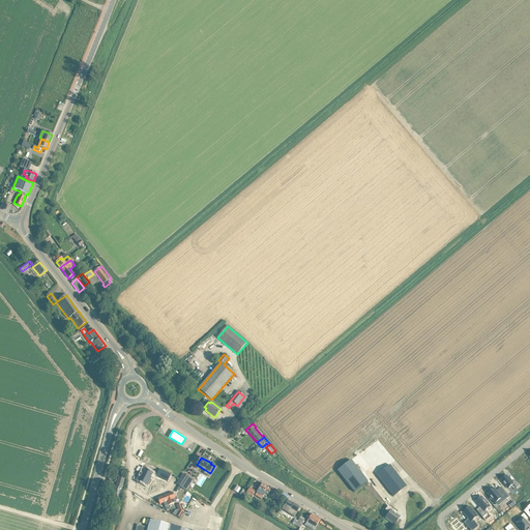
[(351,461),(337,471),(354,493),(367,482),(351,461)]
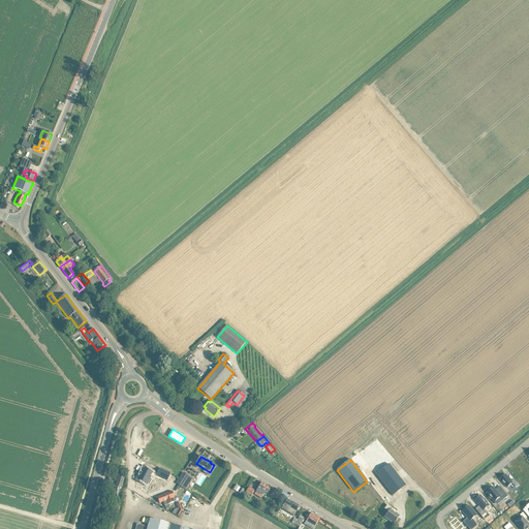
[(393,496),(397,493),(405,486),(389,464),(380,471),(376,474),(393,496)]
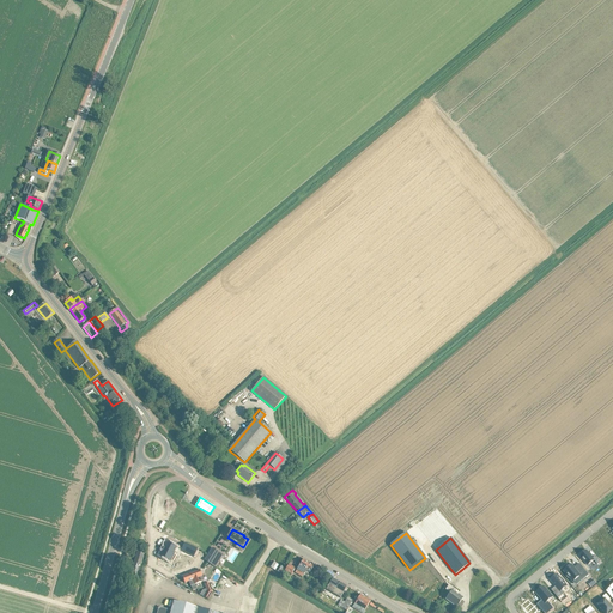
[(194,557),(198,550),(184,542),(181,551),(194,557)]
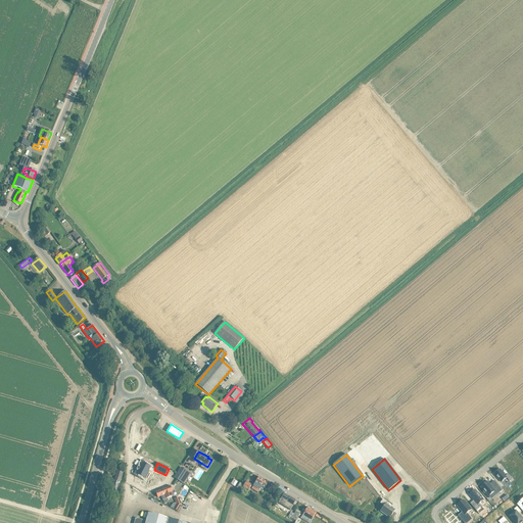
[(145,479),(149,471),(151,472),(153,469),(150,468),(142,464),(137,475),(145,479)]
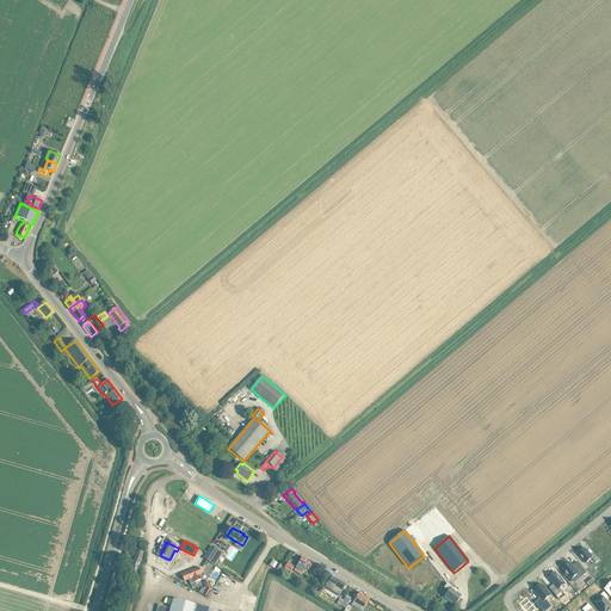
[(211,547),(203,559),(210,563),(215,566),(217,561),(214,559),(218,550),(211,547)]
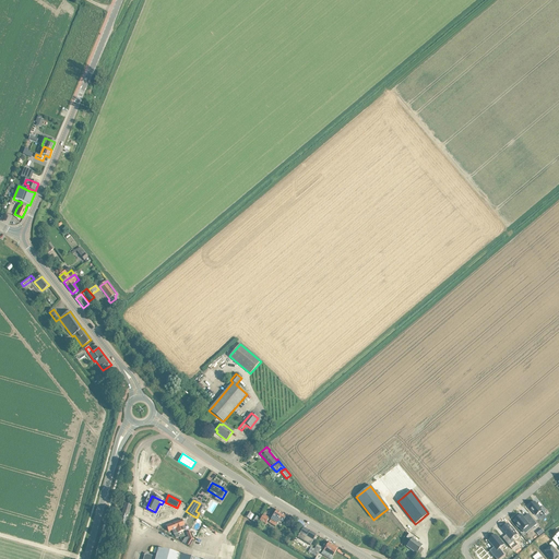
[(535,502),(528,508),(536,515),(542,511),(545,514),(547,512),(543,507),(540,509),(535,502)]
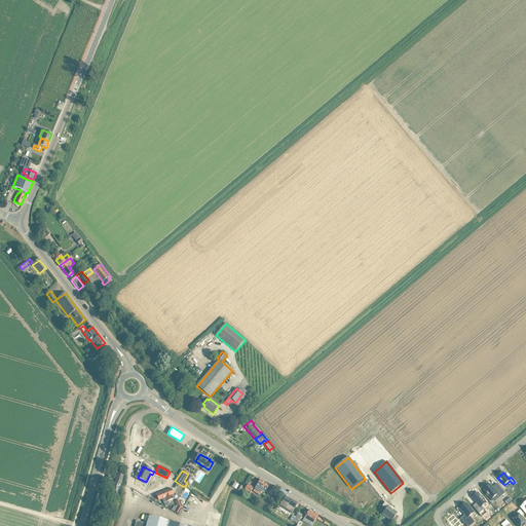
[(118,492),(123,476),(118,475),(113,490),(118,492)]
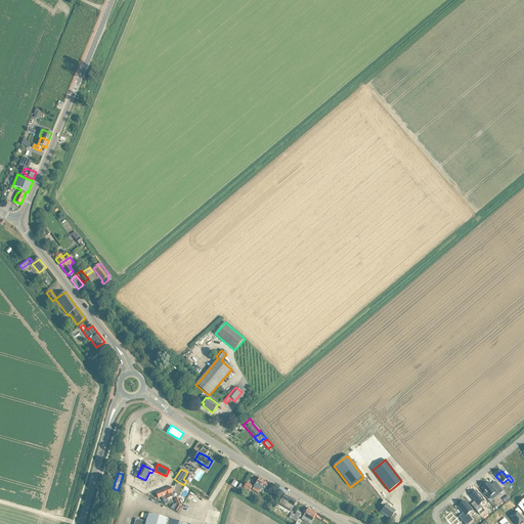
[(254,486),(257,481),(252,477),(249,483),(254,486)]
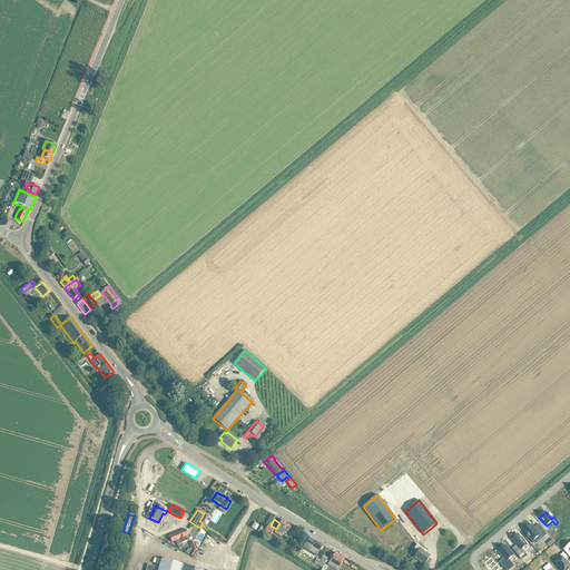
[(288,532),(292,527),(282,521),(276,530),(283,534),(285,530),(288,532)]
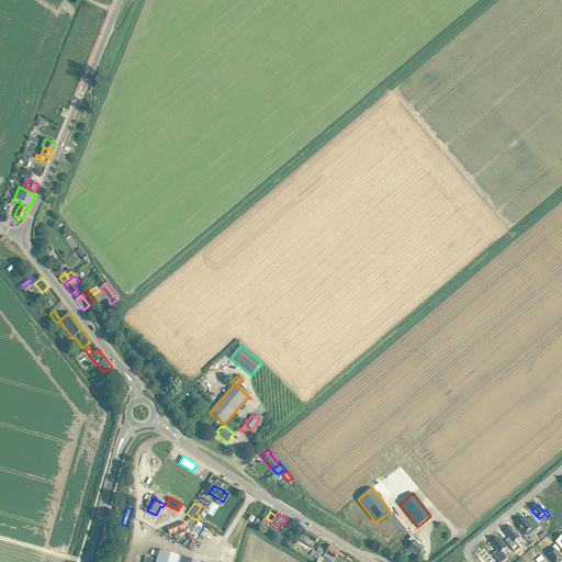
[(257,526),(259,521),(249,515),(246,519),(257,526)]
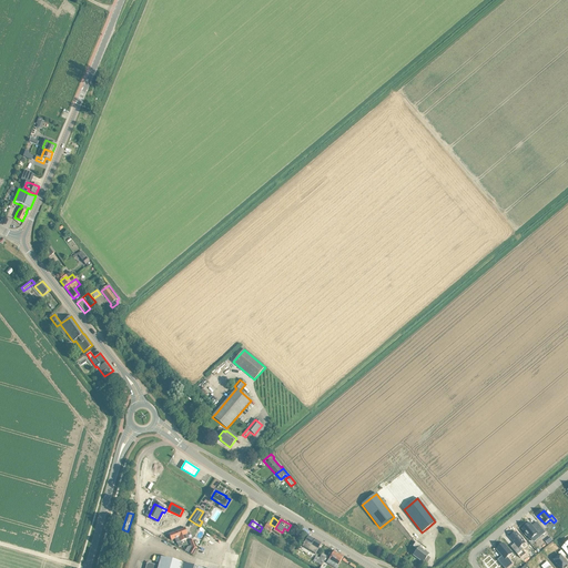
[(270,533),(273,527),(267,523),(264,529),(270,533)]
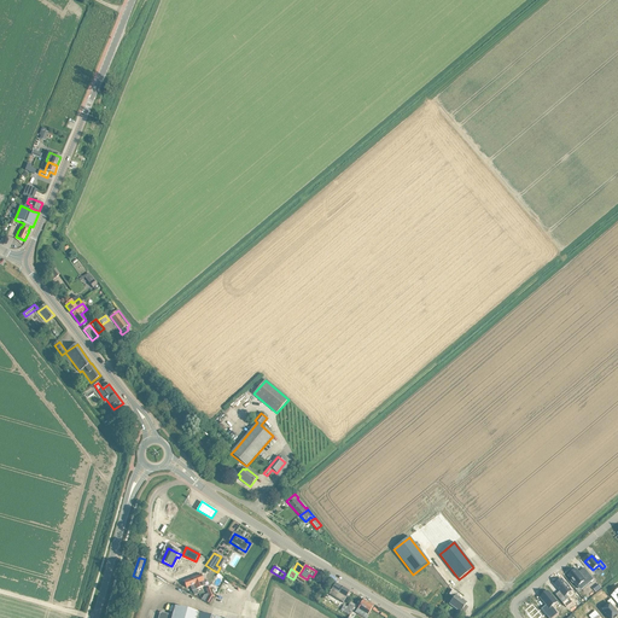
[(576,570),(569,576),(572,581),(571,581),(573,584),(575,583),(577,587),(586,581),(588,584),(594,579),(584,569),(581,571),(581,572),(579,573),(576,570)]
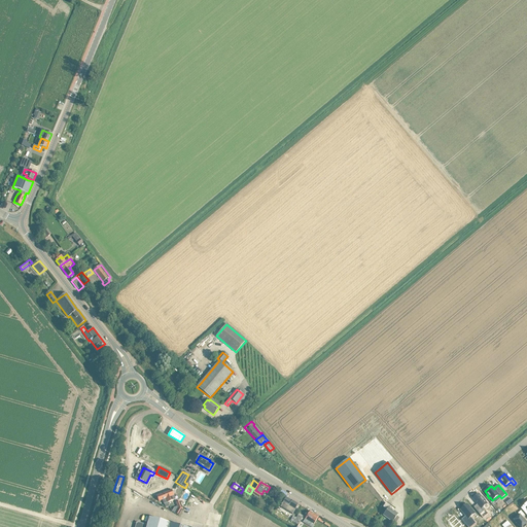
[(164,493),(168,502),(174,500),(172,496),(174,495),(172,490),(164,493)]
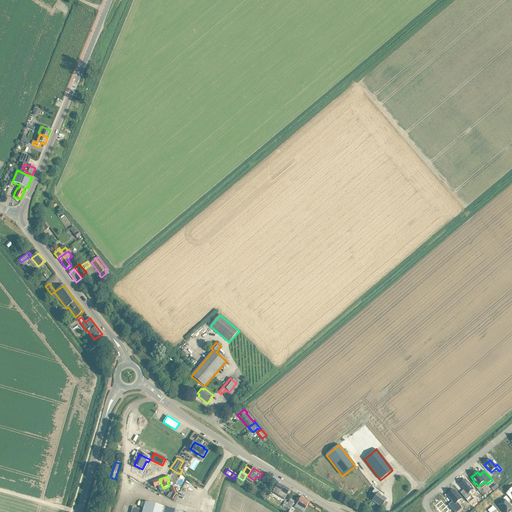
[(164,492),(163,488),(159,479),(152,482),(154,487),(158,486),(161,493),(164,492)]
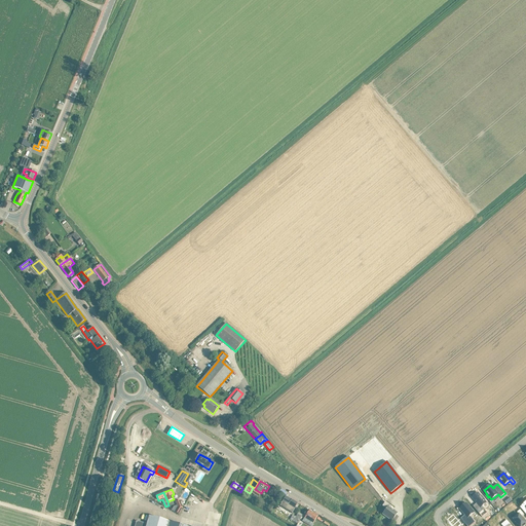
[(478,493),(473,498),(477,503),(474,506),(479,514),(484,510),(482,506),(486,502),(484,500),(485,499),(482,496),(481,496),(478,493)]
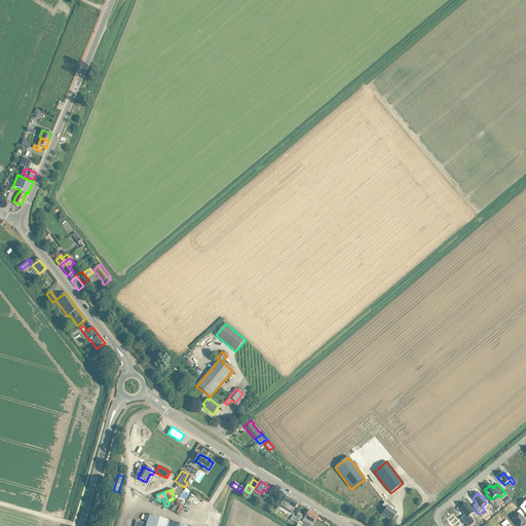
[(292,513),(298,503),(286,496),(279,505),(292,513)]
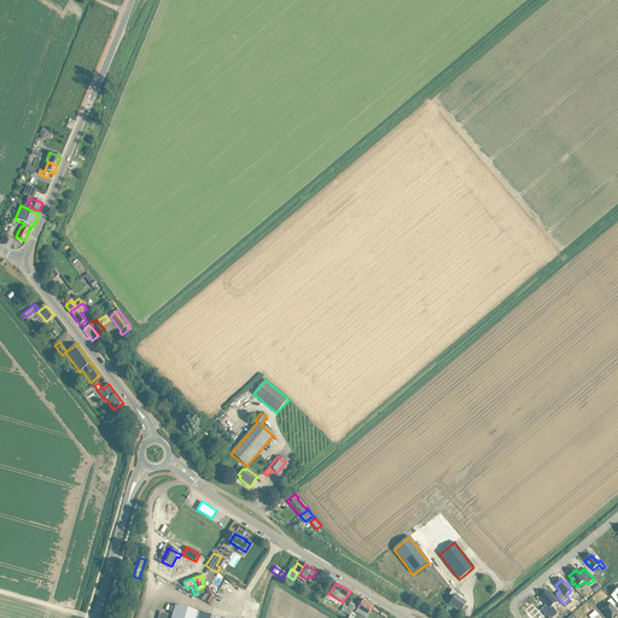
[(465,612),(468,608),(465,606),(467,604),(456,596),(458,594),(453,590),(449,595),(454,598),(449,605),(460,612),(462,610),(465,612)]
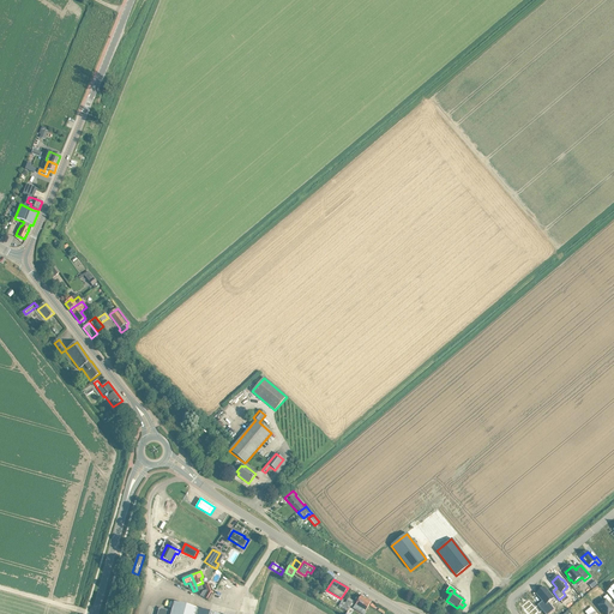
[(545,588),(537,594),(543,601),(539,606),(542,611),(545,613),(548,613),(554,609),(548,603),(554,599),(545,588)]
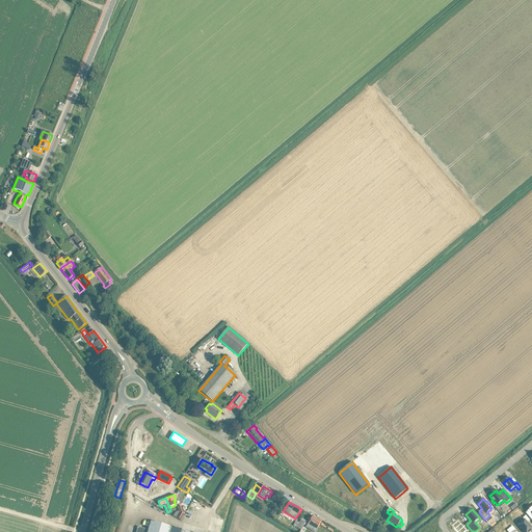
[(317,530),(321,522),(313,516),(308,524),(314,528),(317,530)]
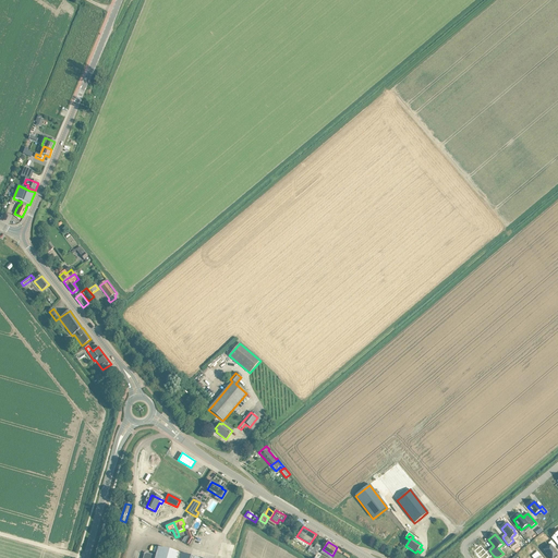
[(550,546),(544,550),(549,557),(555,557),(557,556),(557,554),(554,548),(556,546),(552,542),(549,544),(550,546)]
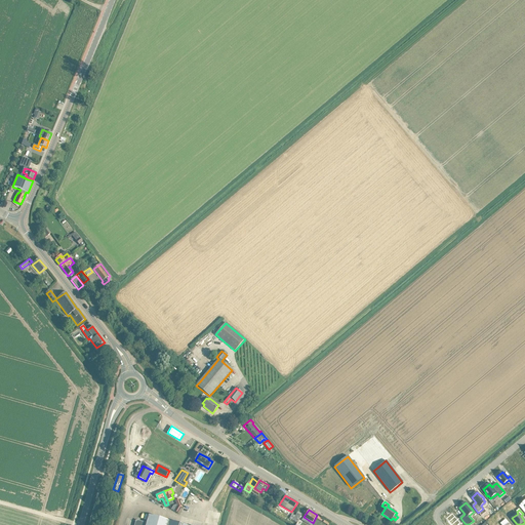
[(297,523),(301,514),(297,512),(295,516),(291,515),(289,519),(297,523)]
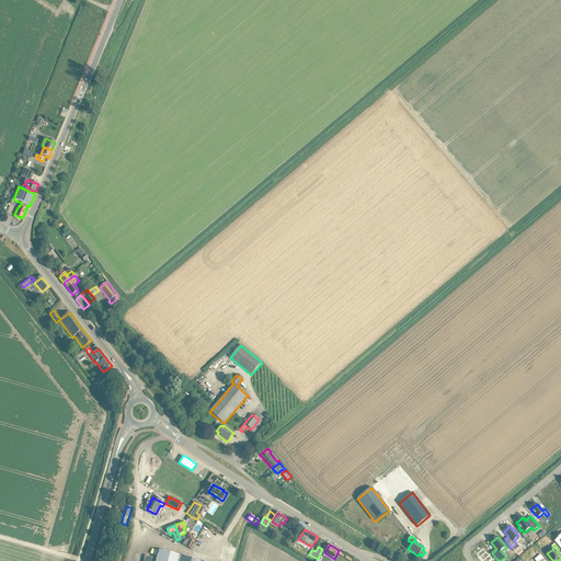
[(483,549),(477,554),(479,557),(479,558),(481,560),(489,560),(492,559),(493,560),(495,558),(492,553),(491,553),(489,554),(483,549)]
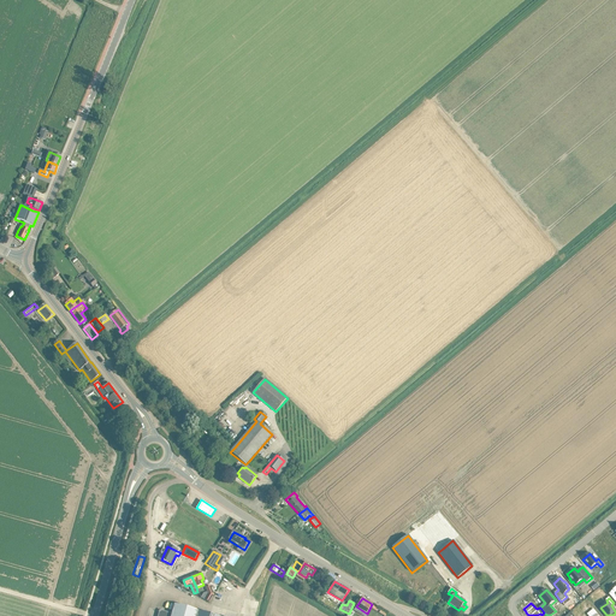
[(212,615),(175,605),(171,615),(212,615)]
